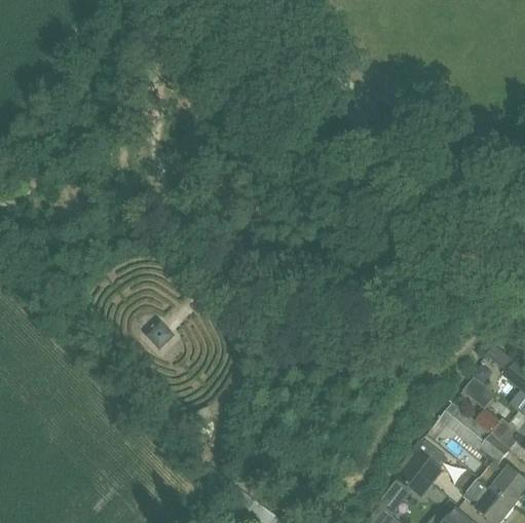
[(158,316),(145,330),(162,348),(176,336),(158,316)]
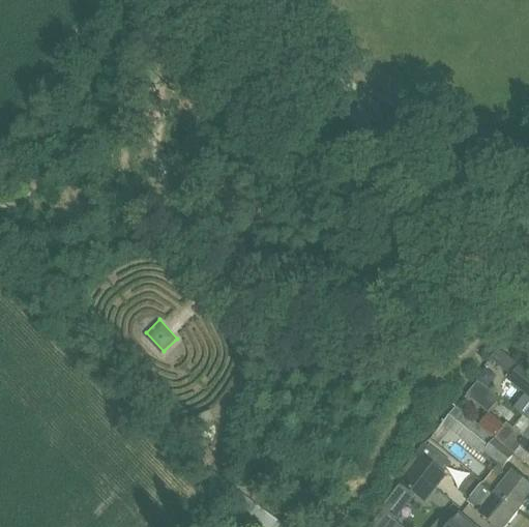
[(490,356),(510,374),(520,362),(498,346),(490,356)]
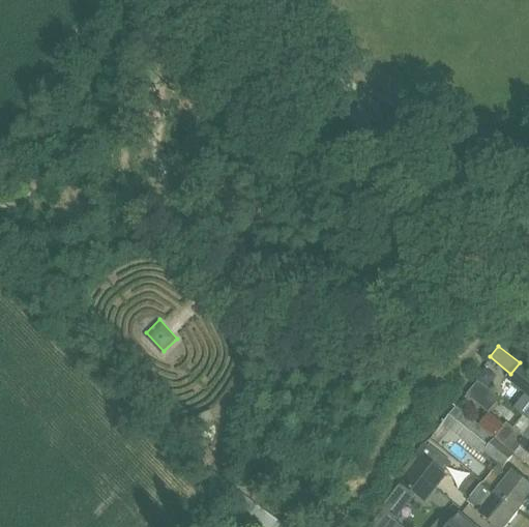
[(528,370),(521,363),(509,377),(528,392),(528,370)]
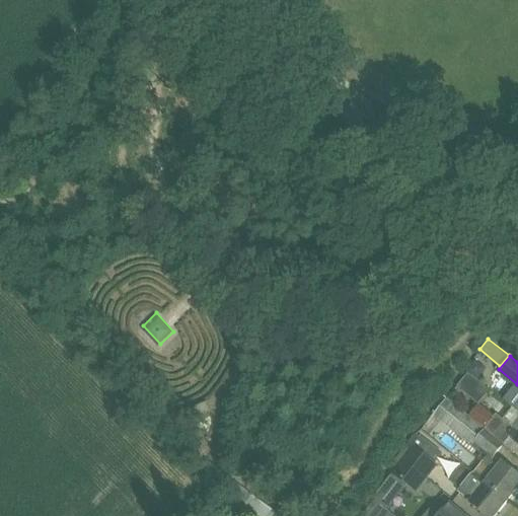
[(484,427),(468,415),(445,395),(432,412),(471,443),(470,444),(479,452),(476,457),(481,461),(472,471),(486,482),(507,499),(517,485),(517,473),(502,461),(501,463),(493,456),(503,443),(501,441),(484,427)]
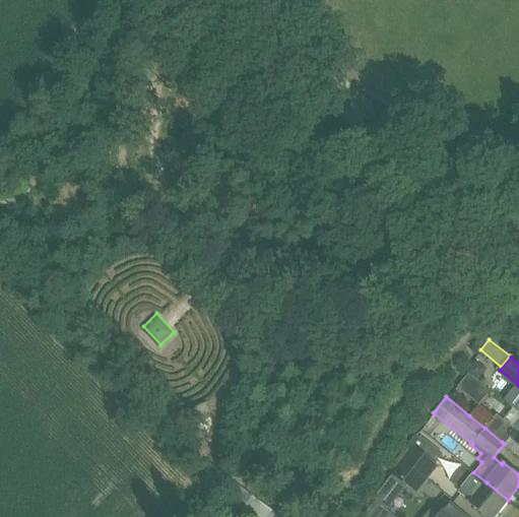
[(478,403),(469,415),(484,428),(502,442),(508,435),(518,443),(518,410),(512,405),(502,417),(496,413),(495,414),(479,402),(478,403)]
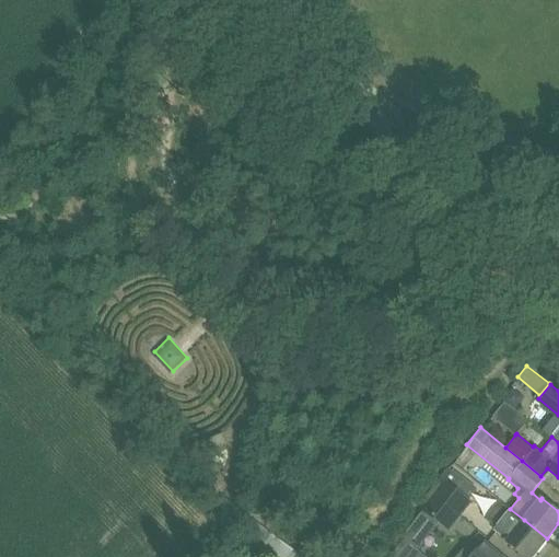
[(452,466),(443,478),(445,480),(435,494),(458,513),(469,499),(467,497),(476,485),(452,466)]
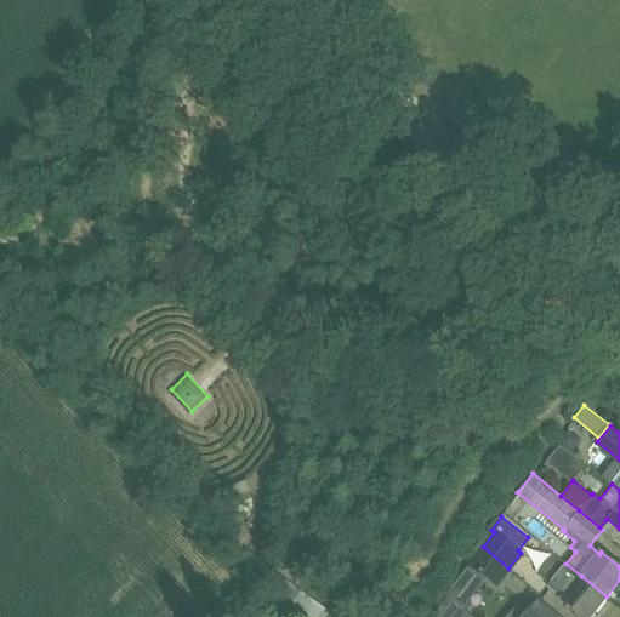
[(471,564),(498,583),(508,569),(483,547),(471,564)]
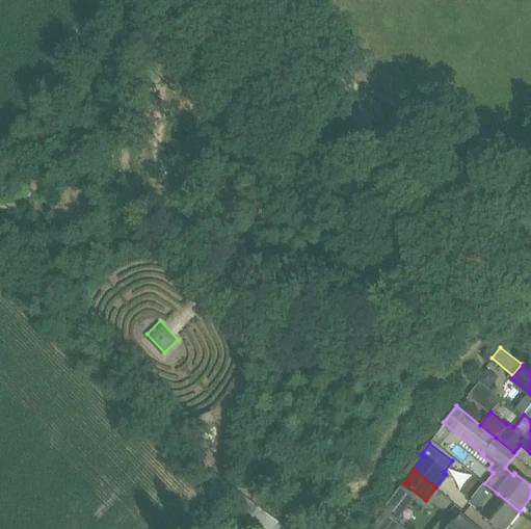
[(498,494),(484,483),(470,502),(482,512),(480,514),(499,528),(505,528),(520,511),(498,494)]
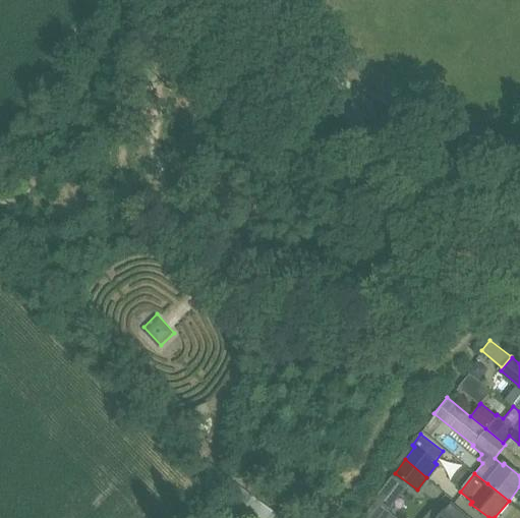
[(465,517),(451,505),(439,517),(465,517)]
